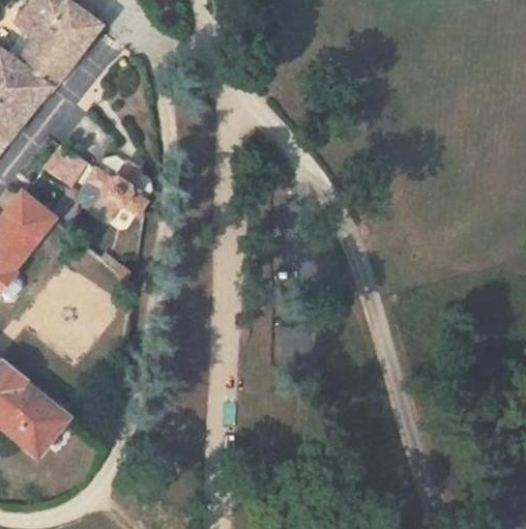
[(0,0),(0,97),(3,93),(9,97),(54,39),(1,0),(0,0)]
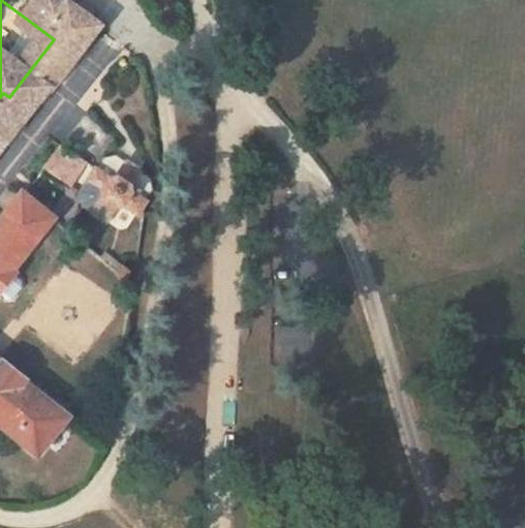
[(62,116),(79,137),(97,124),(82,101),(62,116)]
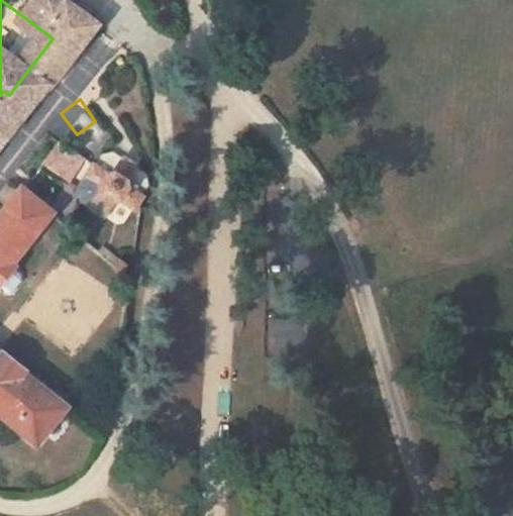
[(113,209),(130,185),(94,160),(77,185),(113,209)]
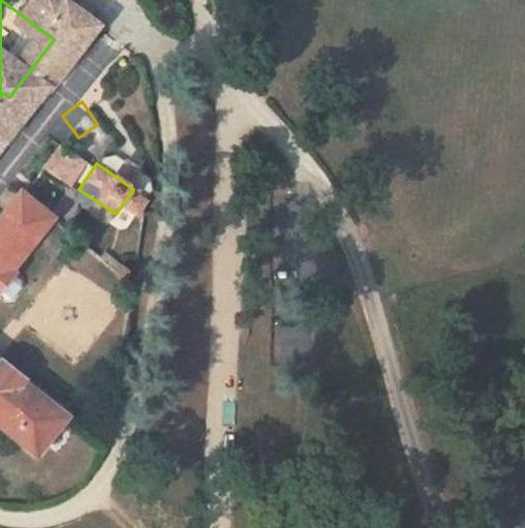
[(21,187),(0,213),(0,432),(36,461),(73,415),(0,356),(0,290),(59,217),(21,187)]
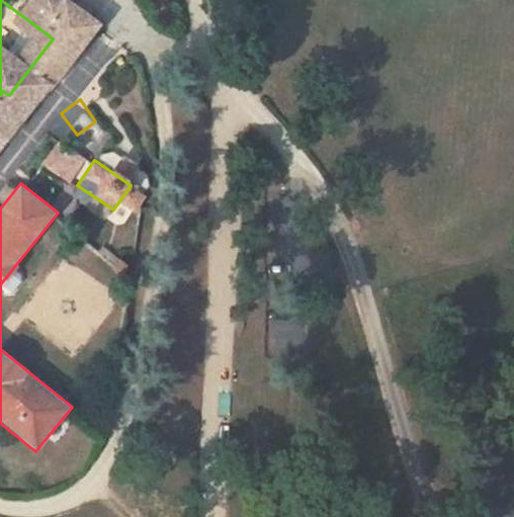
[(54,284),(58,278),(43,267),(37,273),(54,284)]
